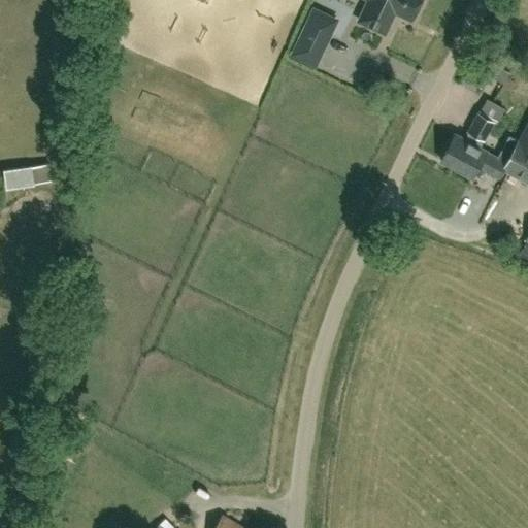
[(366,0),(369,1),(360,23),(386,34),(395,13),(413,22),(422,0),(366,0)]
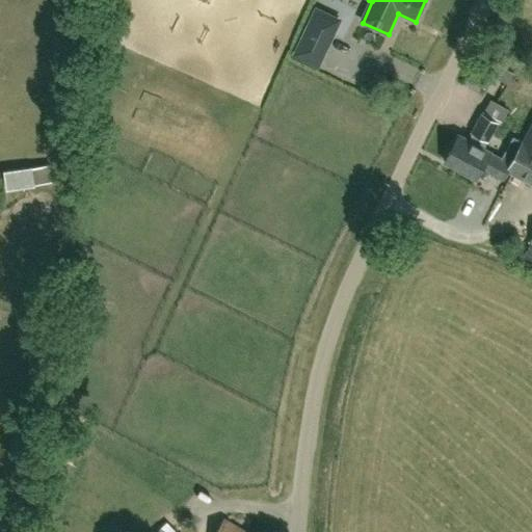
[(317,63),(324,49),(302,40),(296,54),(317,63)]
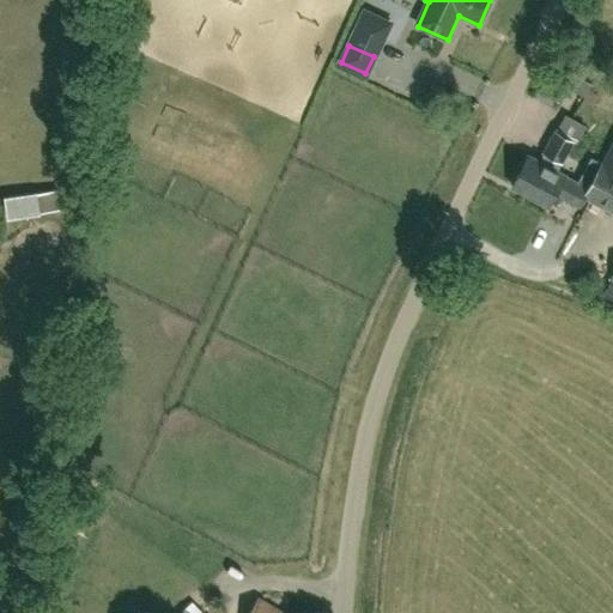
[(582,79),(551,62),(544,74),(568,86),(576,91),(582,79)]
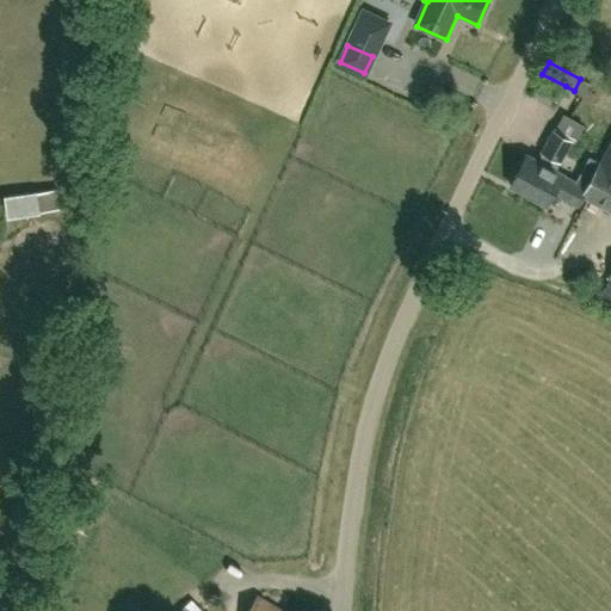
[(600,162),(588,156),(575,181),(562,174),(548,166),(550,164),(556,166),(559,161),(571,141),(574,142),(582,127),(563,116),(537,160),(526,155),(510,186),(547,205),(553,193),(579,207),(585,196),(582,195),(600,162)]
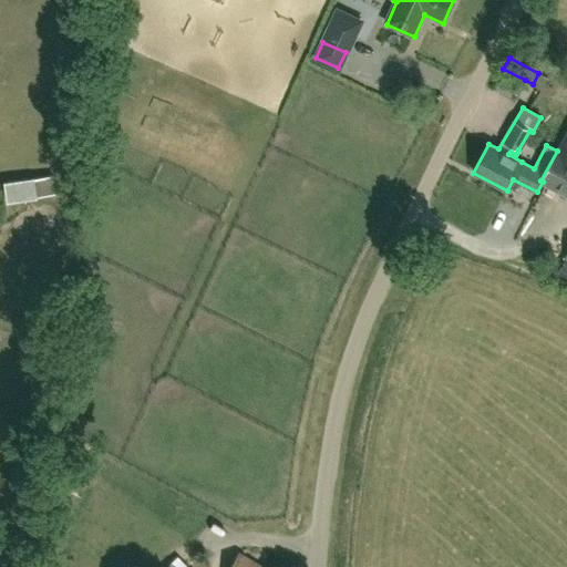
[(566,140),(565,140),(558,152),(557,151),(540,181),(543,182),(566,194),(566,140)]
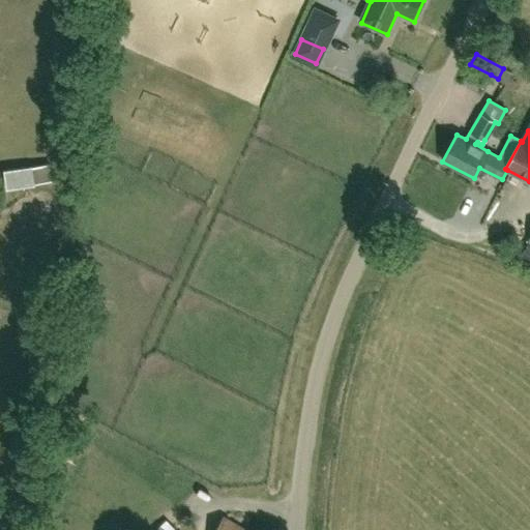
[(58,180),(56,164),(43,165),(30,167),(3,171),(5,189),(33,185),(33,184),(47,182),(47,181),(58,180)]
